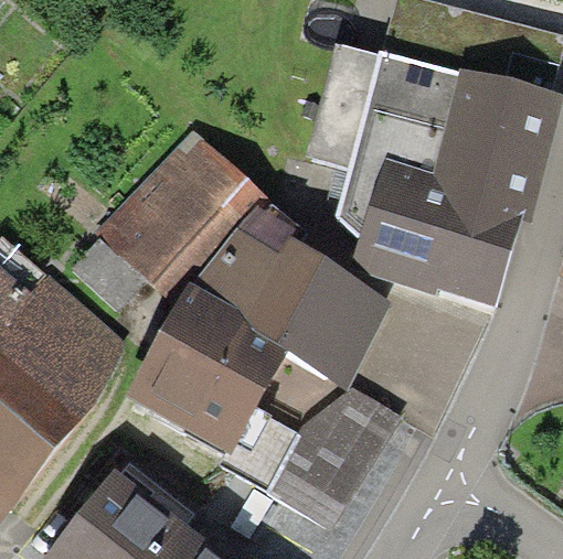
[(394,0),(381,52),(549,92),(562,39),(562,32),(436,0),(394,0)]
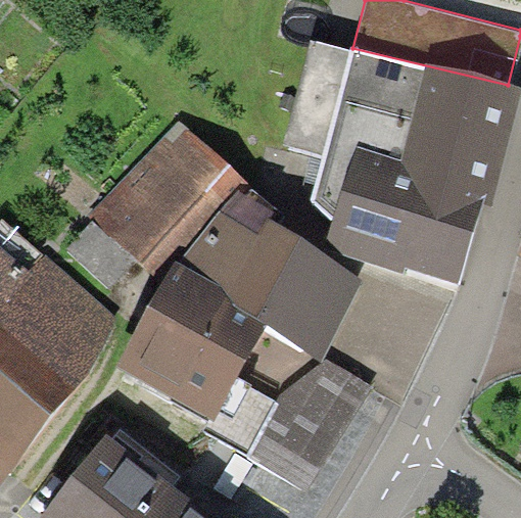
[(321,154),(349,52),(311,40),(282,143),(321,154)]
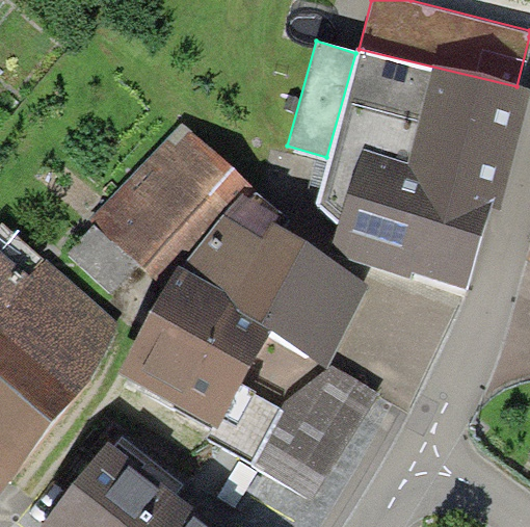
[(339,220),(329,253),(408,279),(411,272),(465,290),(489,207),(500,211),(529,95),(529,89),(517,86),(359,49),(356,48),(355,53),(326,157),(314,202),(339,220)]
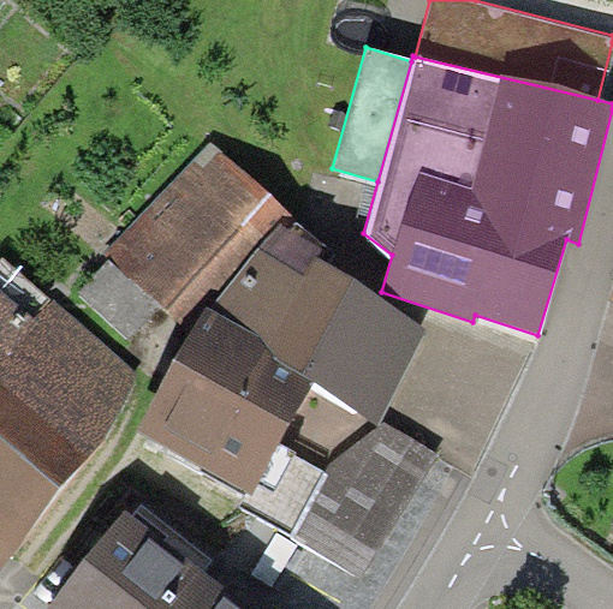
[(206,309),(281,224),(291,215),(209,138),(107,246),(197,323),(206,309)]
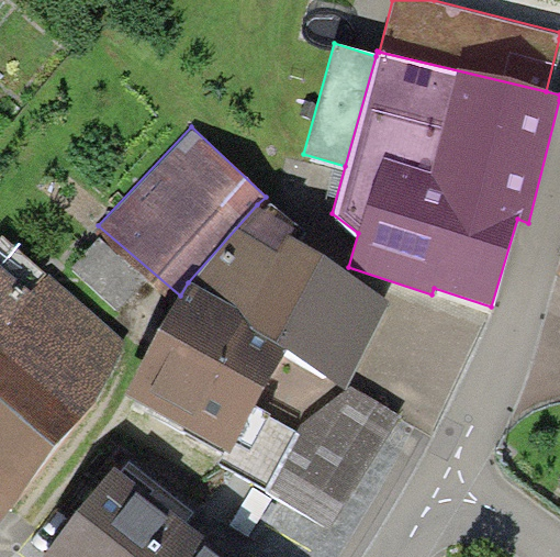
[(349,382),(390,302),(288,240),(298,227),(257,204),(188,282),(180,296),(123,394),(230,455),(286,355),(342,387),(346,389),(349,382)]
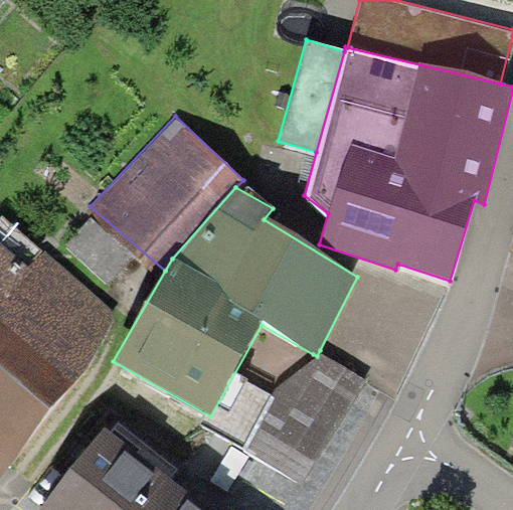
[(0,472),(117,314),(43,247),(25,266),(0,244),(0,472)]
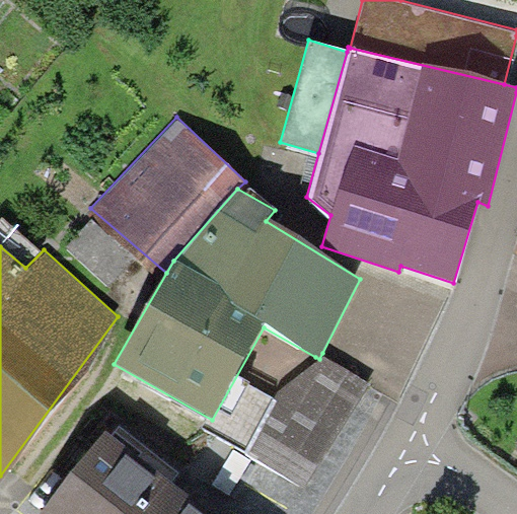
[(367,378),(322,353),(319,359),(315,357),(273,393),(244,449),(303,483),(367,378)]
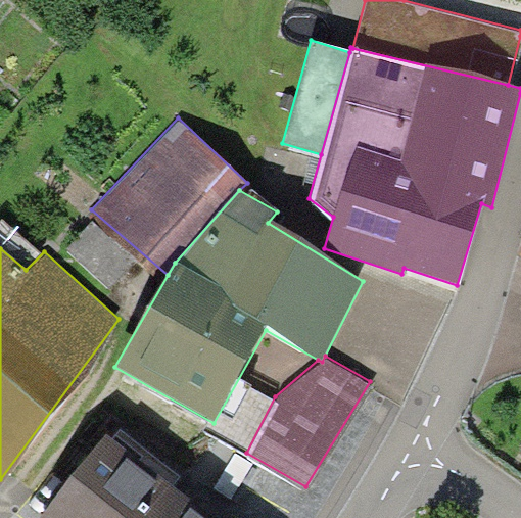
[(208,517),(177,492),(105,435),(37,517),(208,517)]
